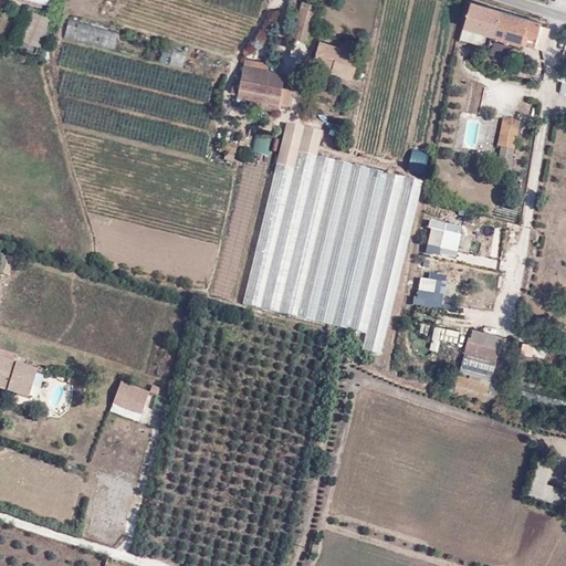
[(320,4),(304,0),(302,0),(292,35),(310,41),(320,4)]
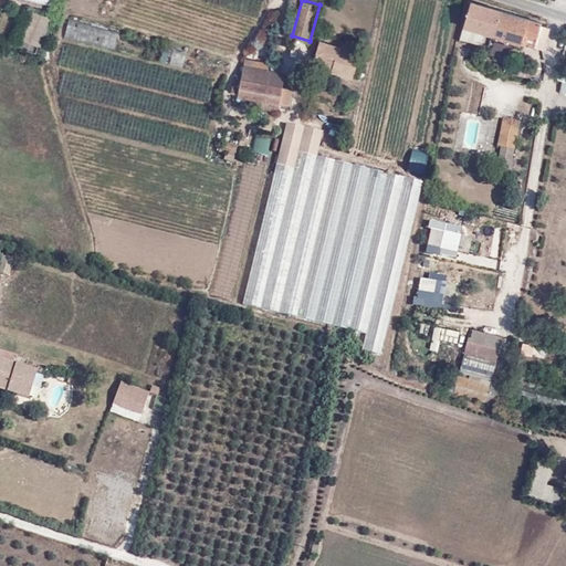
[(543,17),(484,0),(470,0),(460,37),(488,44),(491,32),(534,45),(543,17)]
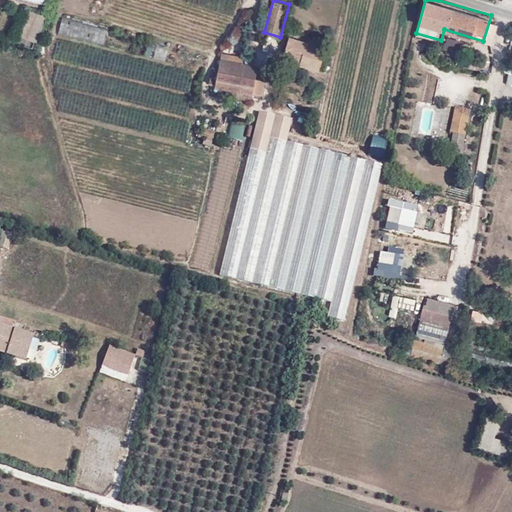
[(109,27),(63,16),(59,32),(105,44),(109,27)]
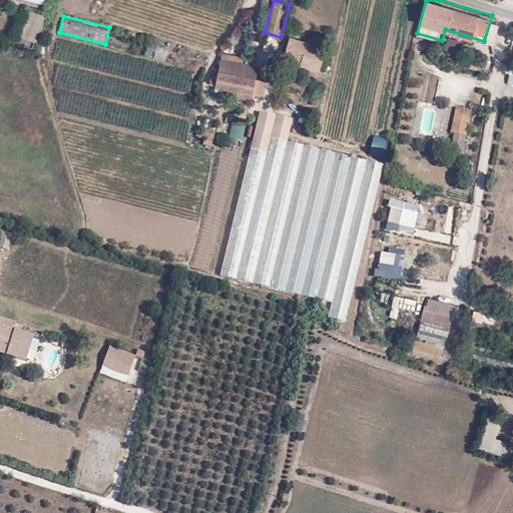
[(328,44),(290,32),(283,57),(321,69),(328,44)]
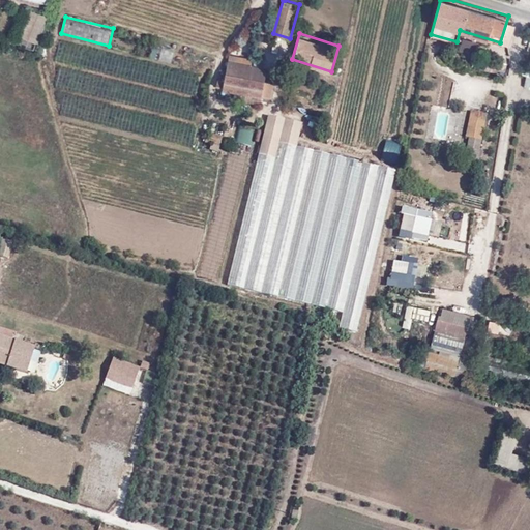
[(462,36),(460,51),(475,53),(477,38),(462,36)]
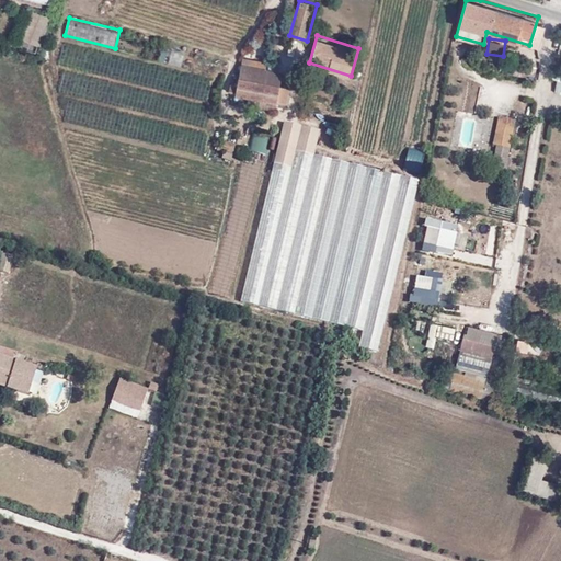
[(160,63),(182,66),(184,52),(162,48),(160,63)]
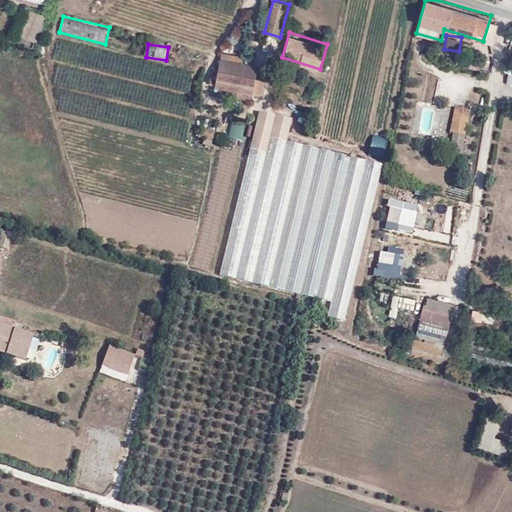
[(245,56),(223,52),(218,83),(260,91),(265,64),(244,61),(245,56)]
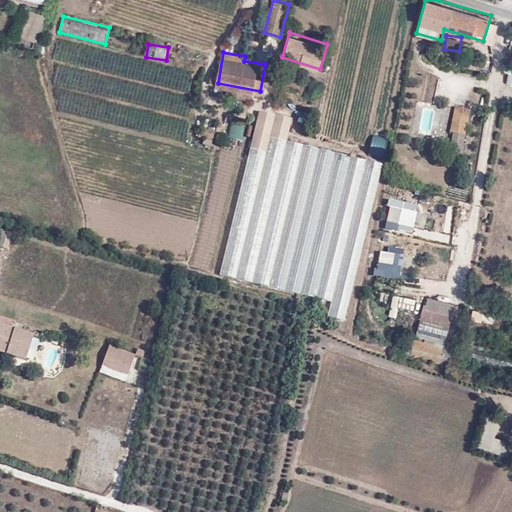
[(511,64),(504,63),(504,71),(502,78),(495,107),(511,110),(511,64)]
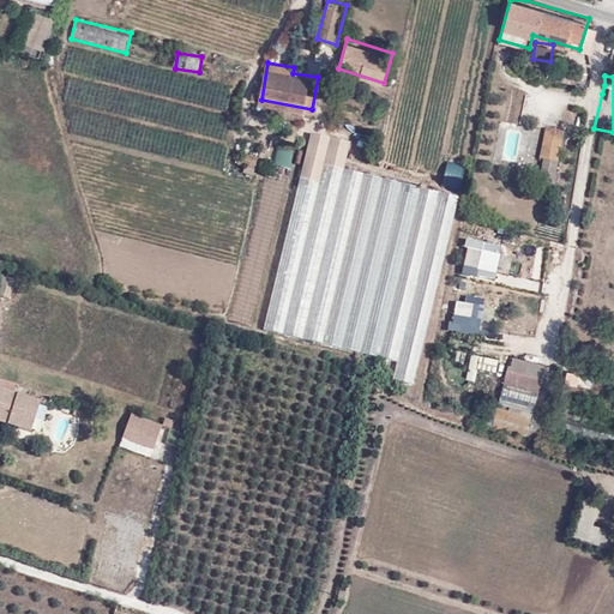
[(547,173),(545,187),(552,188),(564,132),(546,128),(540,158),(543,160),(541,172),(547,173)]
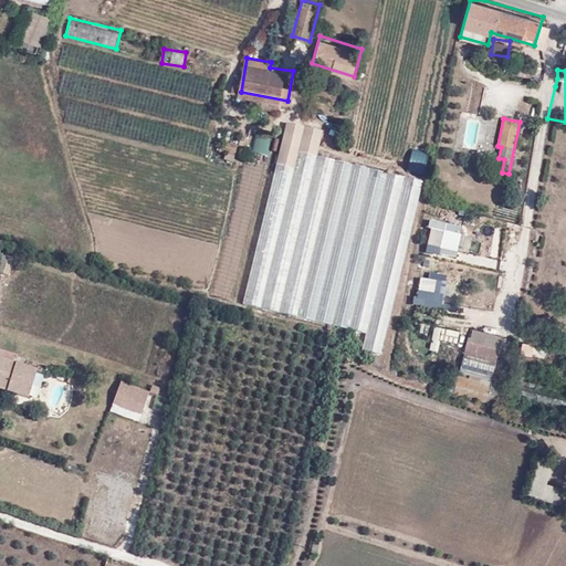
[(255,133),(250,150),(265,156),(271,138),(255,133)]
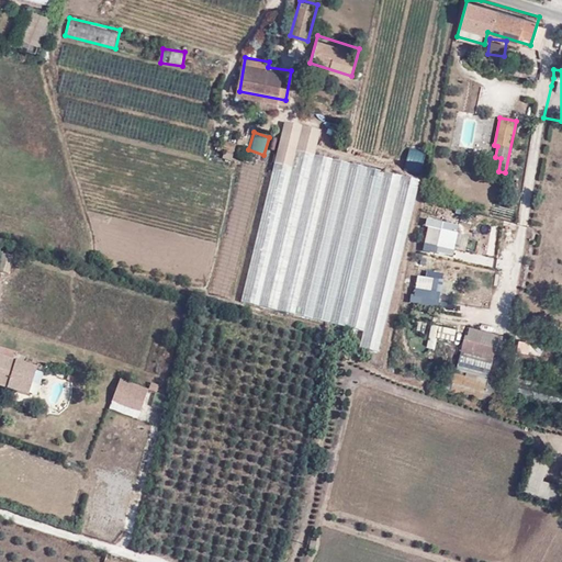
[(244,303),(313,321),(362,333),(359,348),(379,352),(420,183),(295,154),(298,144),(291,142),(283,139),(244,303)]
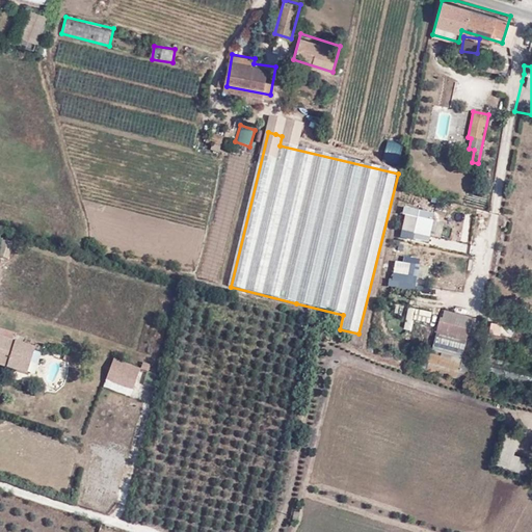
[(211,138),(210,150),(220,151),(221,138),(211,138)]
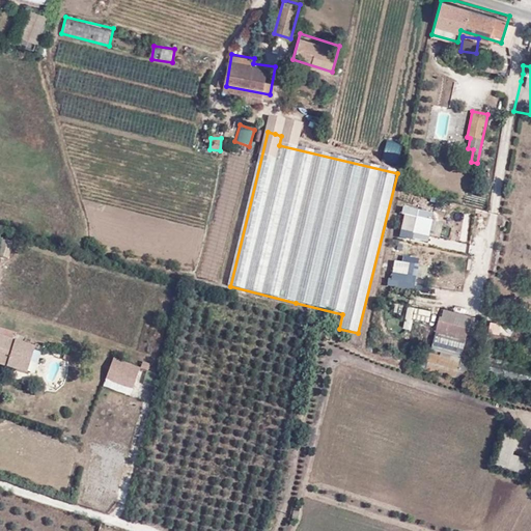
[(387,139),(382,161),(396,164),(401,143),(387,139)]
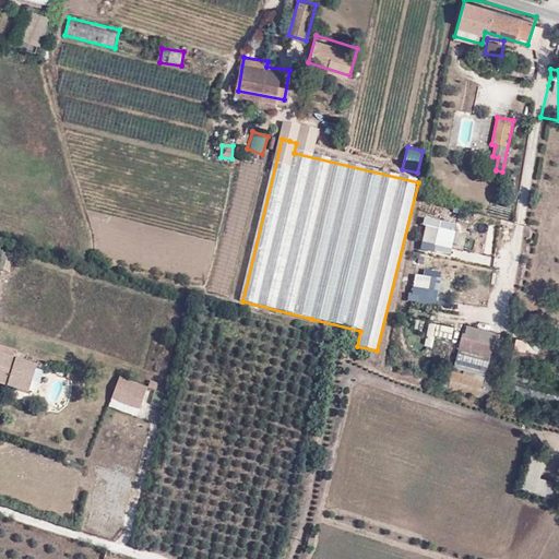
[(425,216),(420,242),(433,244),(432,252),(451,254),(455,221),(425,216)]
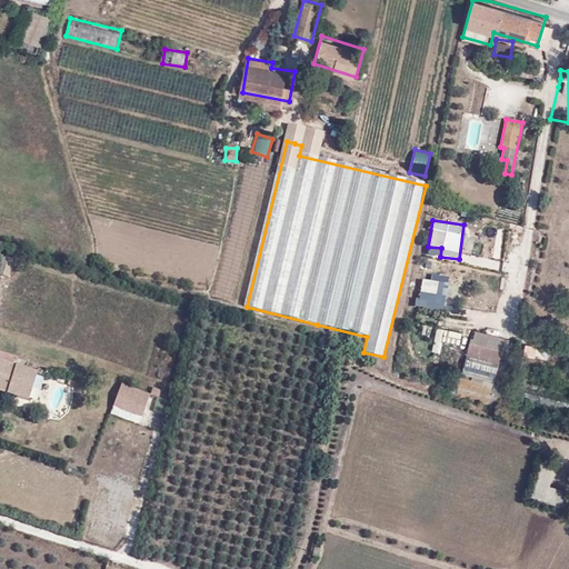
[(416,303),(436,306),(437,292),(446,293),(448,281),(420,277),(416,303)]
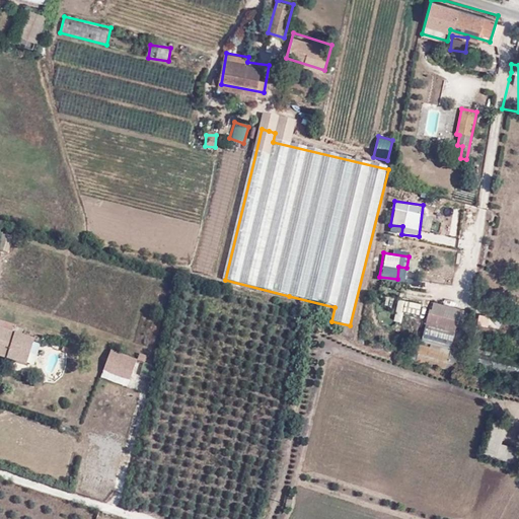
[(412,268),(404,268),(404,278),(419,278),(419,261),(412,261),(412,268)]
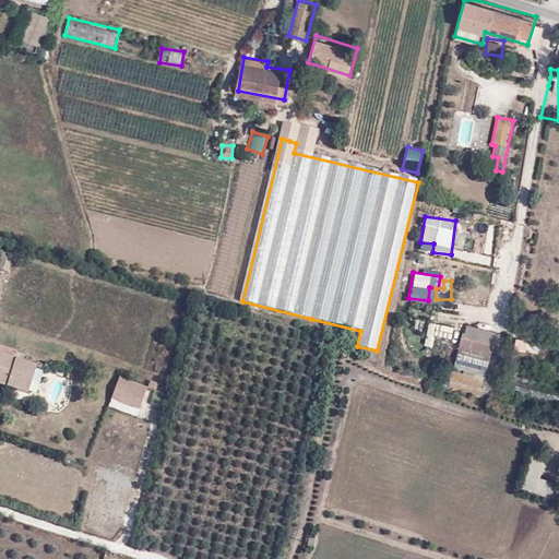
[(424,345),(431,346),(435,333),(452,337),(454,324),(428,319),(424,345)]
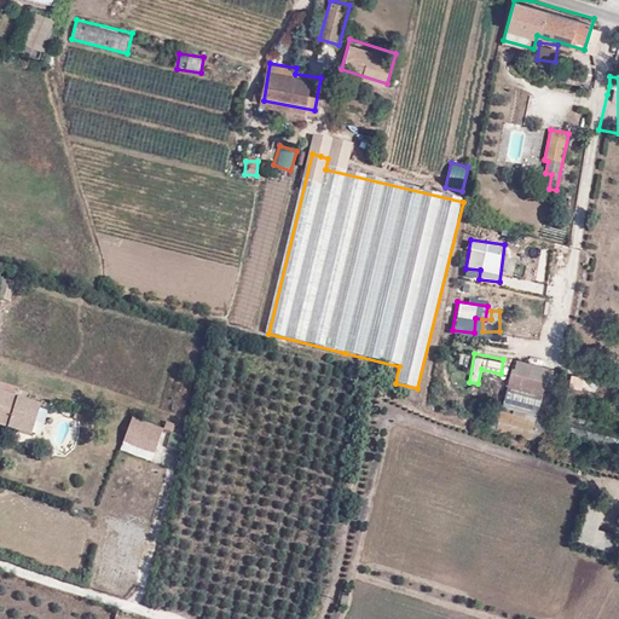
[(543,394),(549,366),(514,358),(507,385),(543,394)]
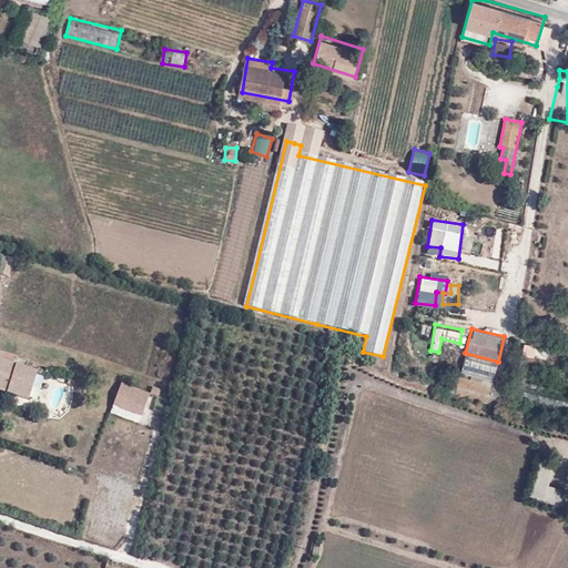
[(18,355),(1,350),(0,351),(0,386),(26,395),(34,367),(16,361),(18,355)]
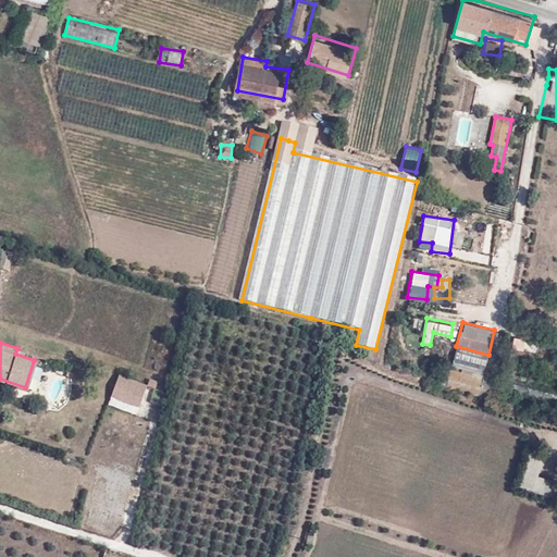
[(482,393),(487,370),(443,360),(440,375),(447,376),(445,384),(482,393)]
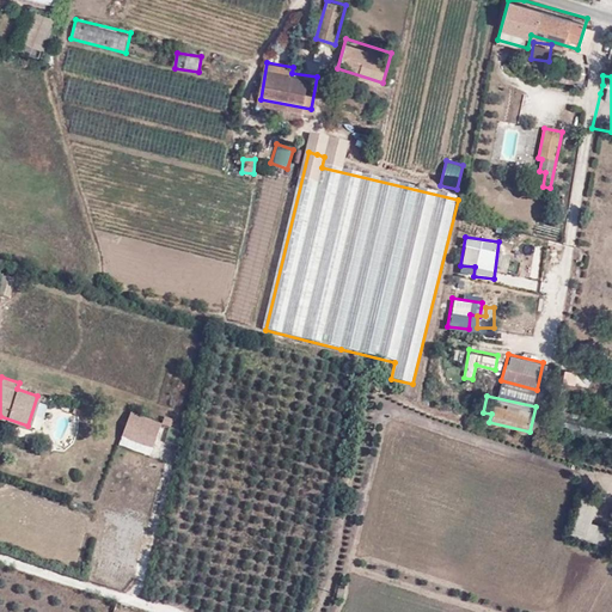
[(161,424),(170,426),(172,418),(166,416),(163,424),(134,412),(123,436),(152,448),(161,424)]
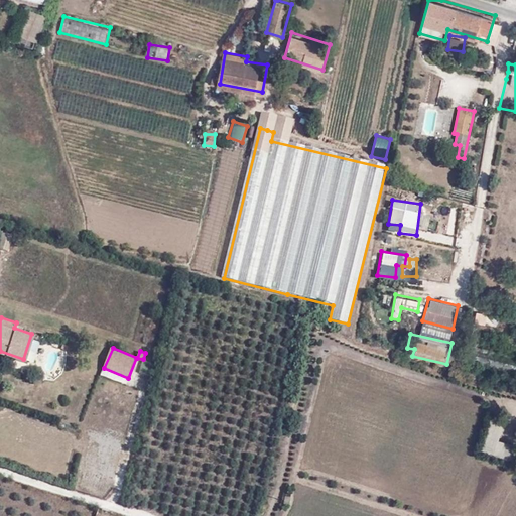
[(138,371),(152,375),(155,362),(141,359),(138,371)]
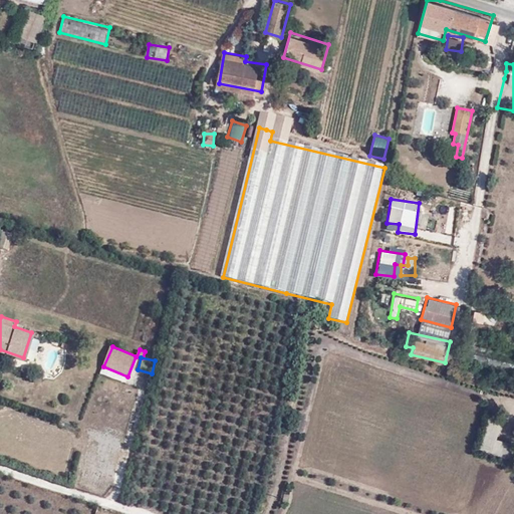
[(511,457),(513,440),(513,439),(498,437),(501,415),(489,413),(483,449),(495,451),(494,454),(511,457)]
